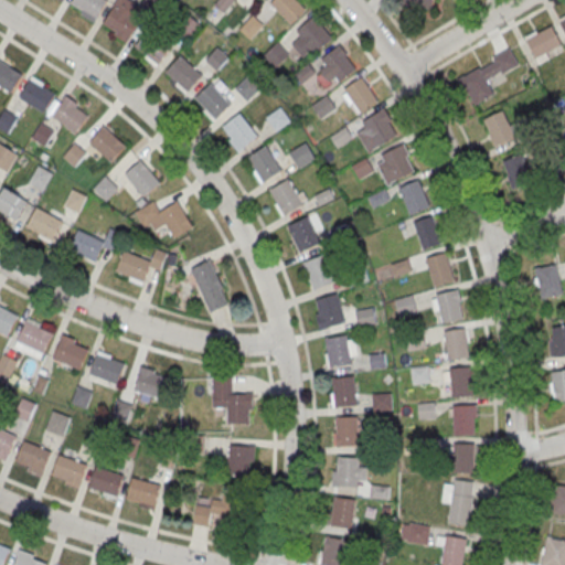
[(72,0),(107,0),(96,19),(71,3),(72,0)]
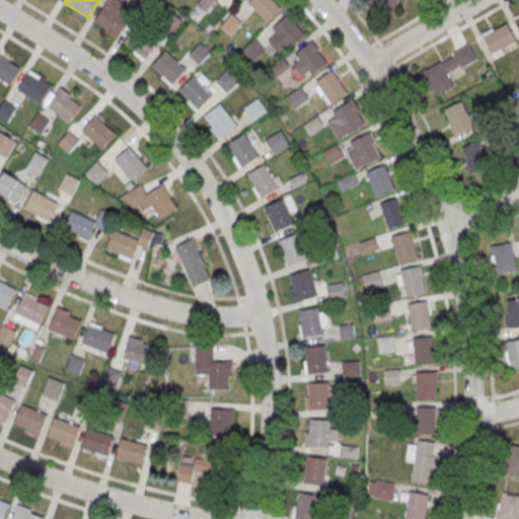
[(133,0),(150,0),(143,12),(130,5),(133,0)]
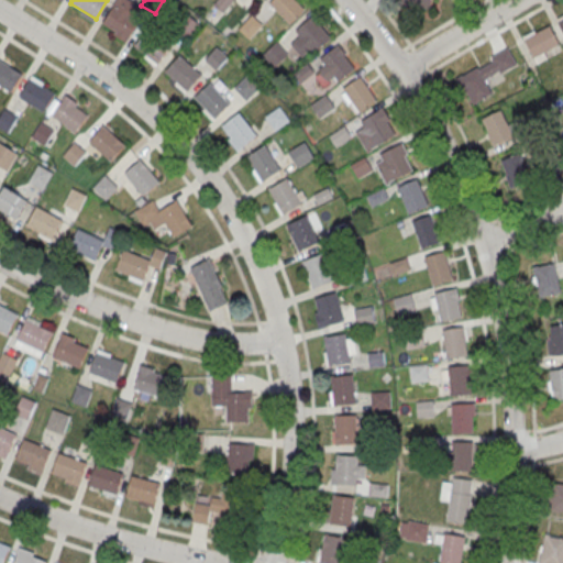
[(274,0),(294,0),(305,10),(290,25),(269,4),(274,0)]
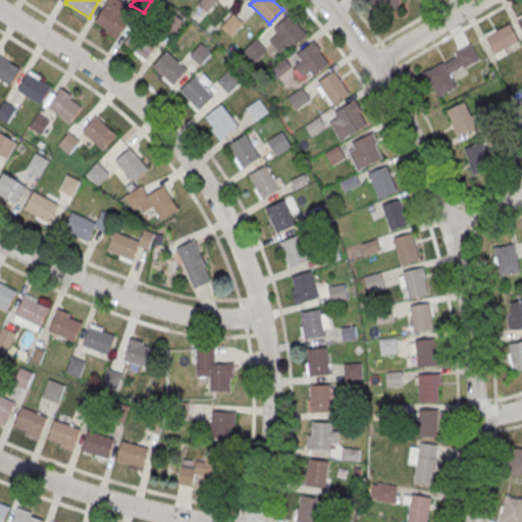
[(105,6),(128,20),(119,38),(95,23),(105,6)]
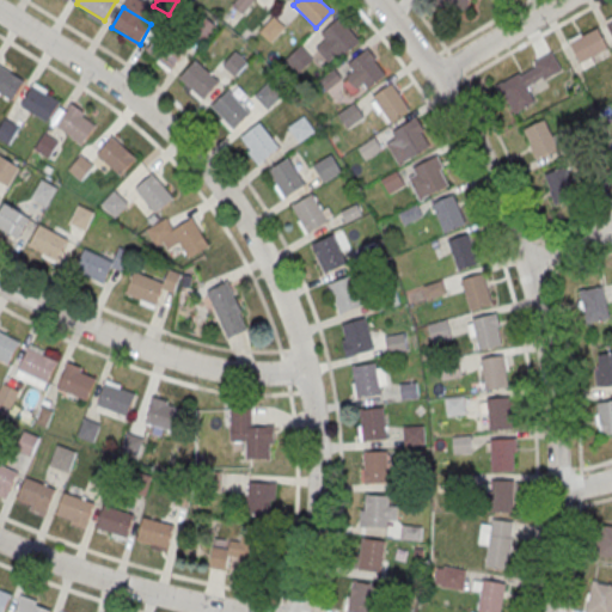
[(338,18),(360,42),(343,57),(322,34),(338,18)]
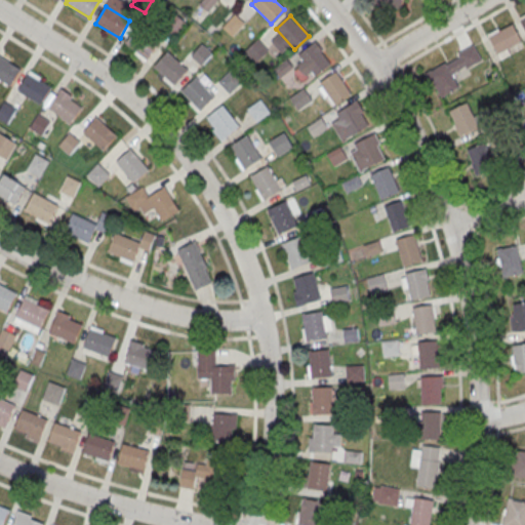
[(489,38),(513,25),(522,42),(498,54),(489,38)]
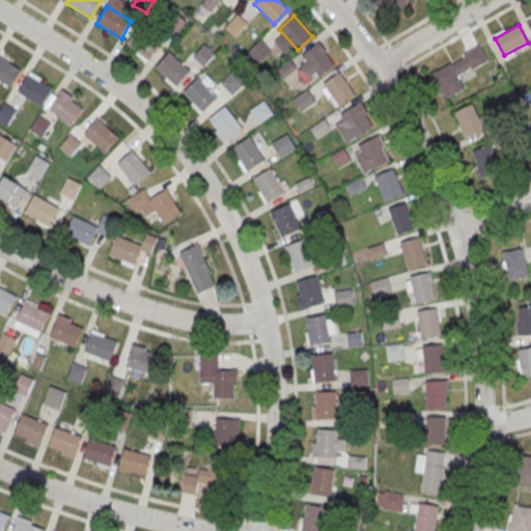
[(139,29),(161,46),(149,61),(127,45),(139,29)]
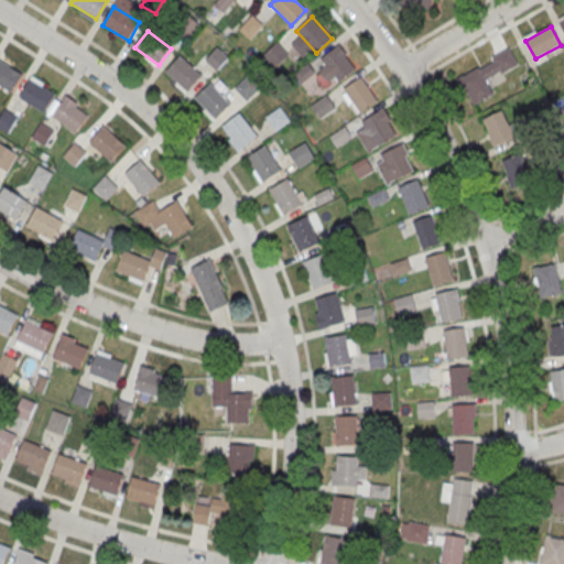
[(338,46),(356,71),(339,83),(322,60),(338,46)]
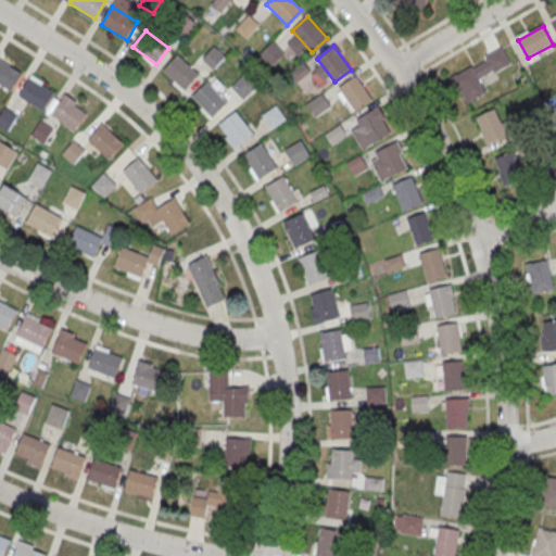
[(215,68),(224,57),(214,49),(204,60),(215,68)]
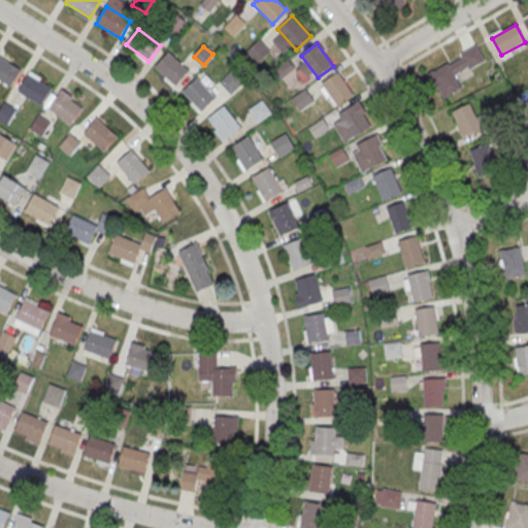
[(428,69),(439,99),(462,90),(456,73),(485,62),(480,48),(428,69)]
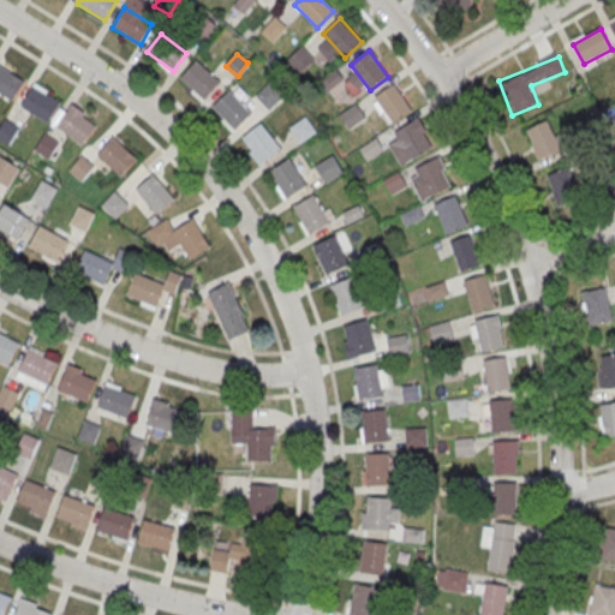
[(196,61),(220,83),(204,100),(180,78),(196,61)]
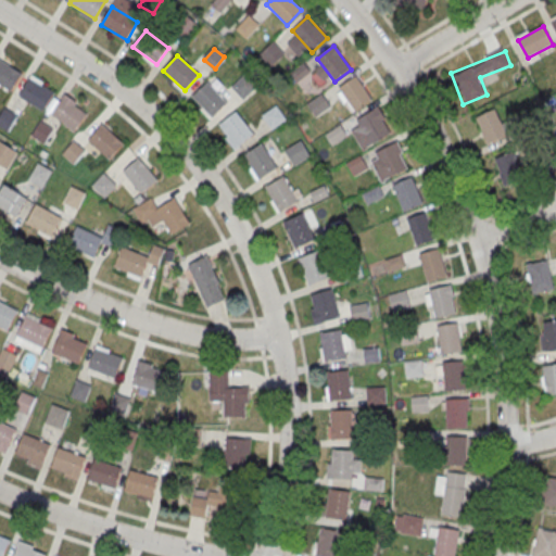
[(0,61),(22,75),(11,92),(0,85),(0,61)]
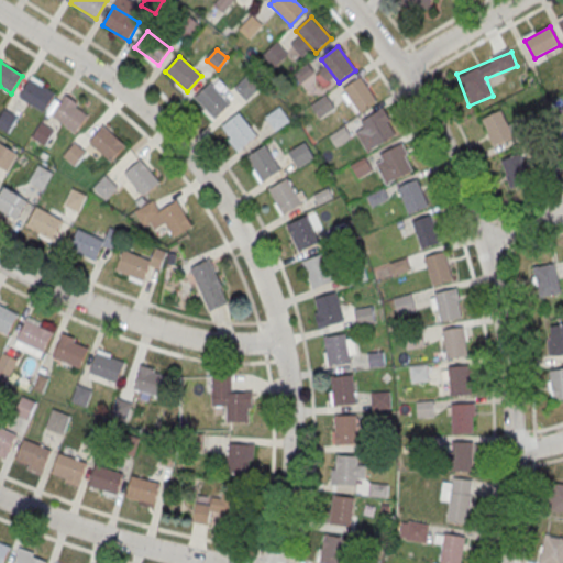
[(261,90),(250,76),(235,87),(246,101),(261,90)]
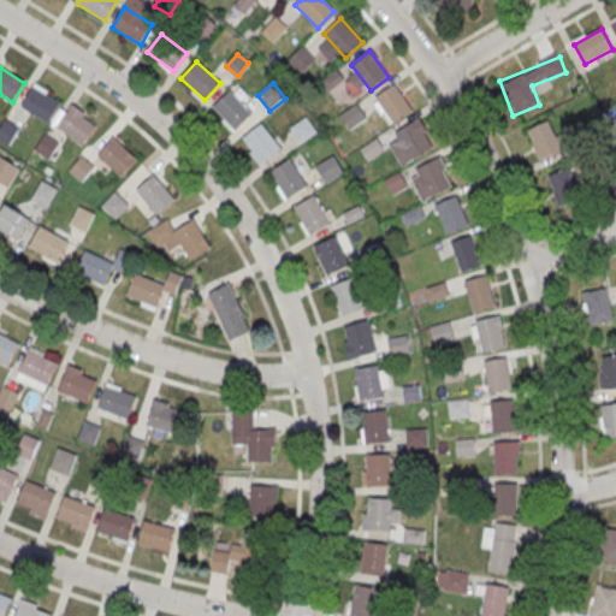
[(395,84),(412,112),(392,124),(375,96),(395,84)]
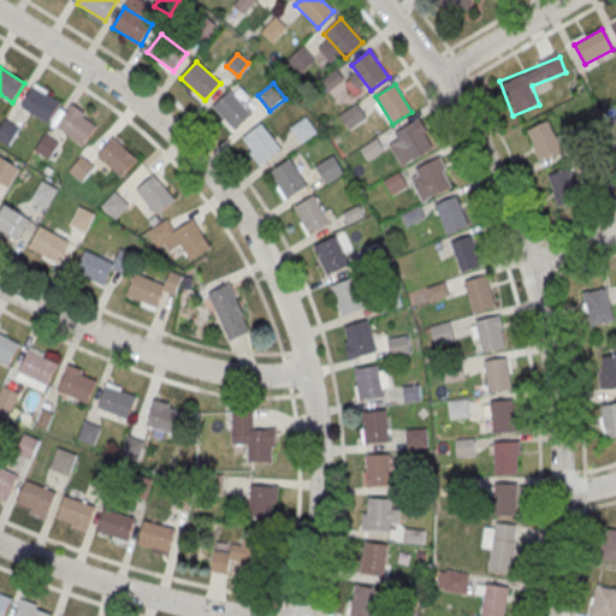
[(33,88),(60,104),(48,124),(21,107),(33,88)]
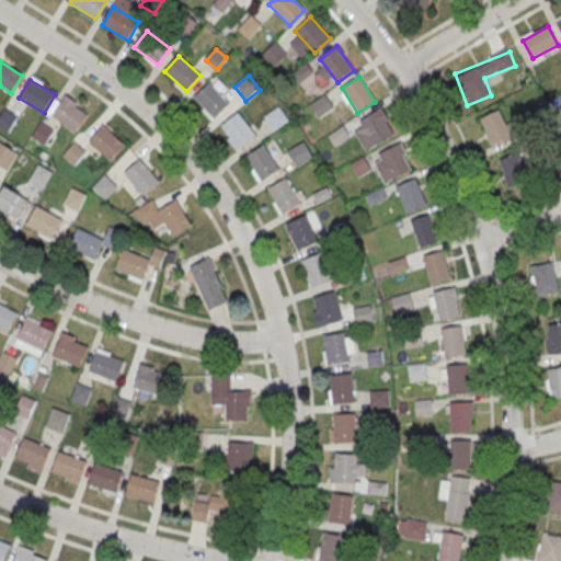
[(209,82),(229,104),(214,118),(194,96),(209,82)]
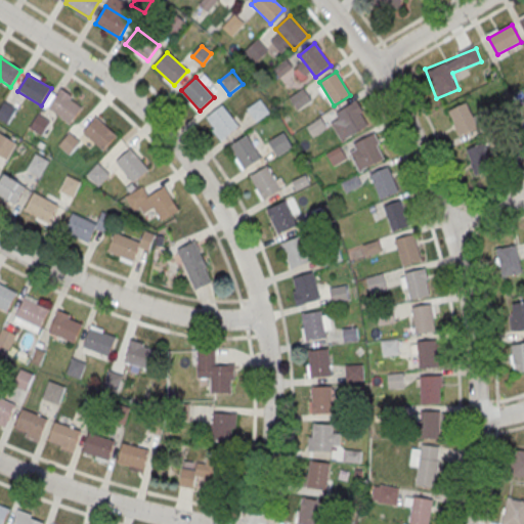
[(59,93),(82,108),(71,125),(48,108),(59,93)]
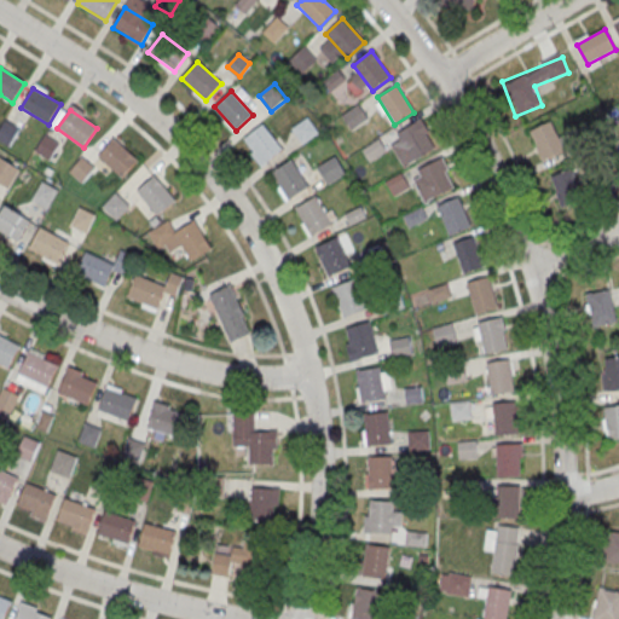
[(346,113),(350,126),(364,122),(362,110),(346,113)]
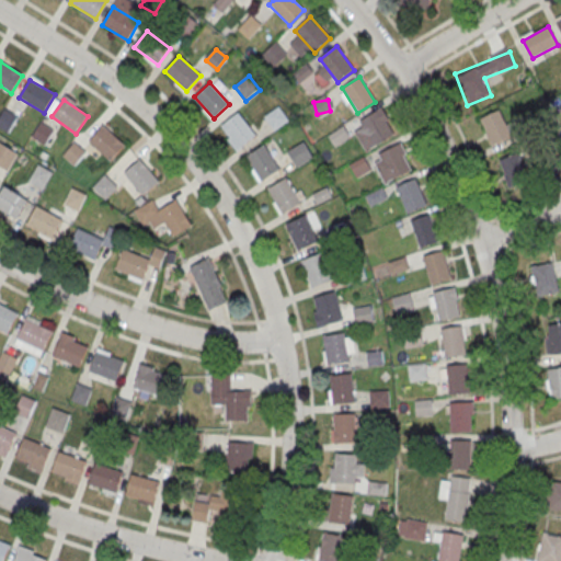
[(264,117),(275,130),(289,119),(278,106),(264,117)]
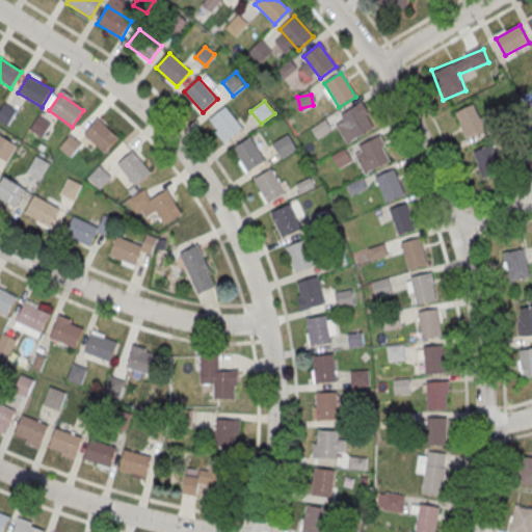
[(0,107),(3,103),(18,111),(7,127),(0,122),(0,107)]
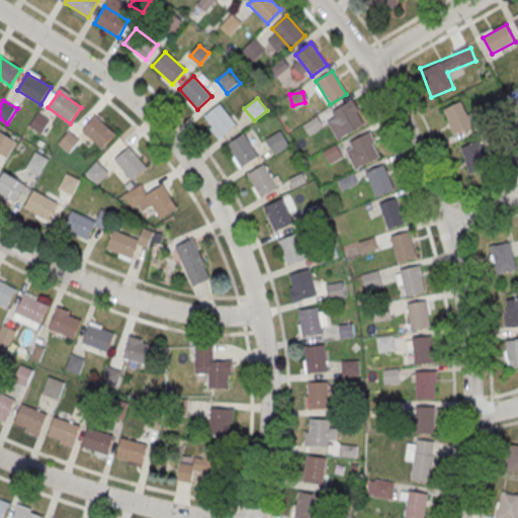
[(352,100),(359,111),(356,113),(363,124),(338,141),(327,122),(336,117),(333,112),(352,100)]
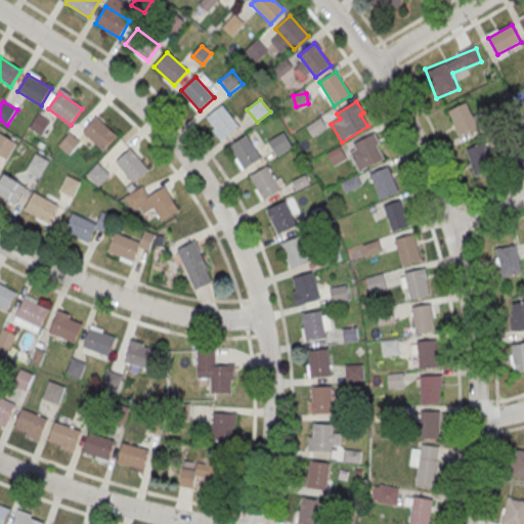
[(480,132),(470,102),(448,110),(459,139),(480,132)]
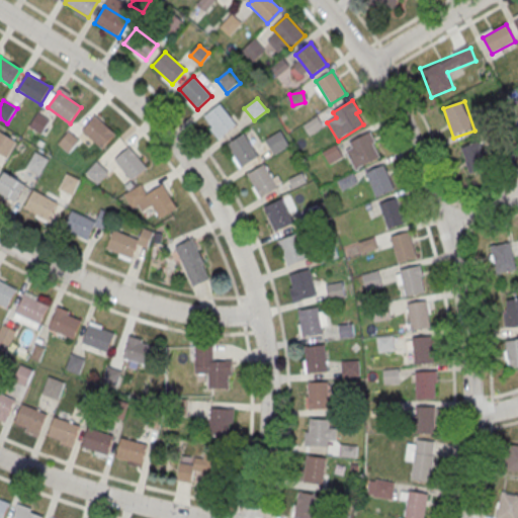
[(220,104),(236,125),(221,138),(204,116),(220,104)]
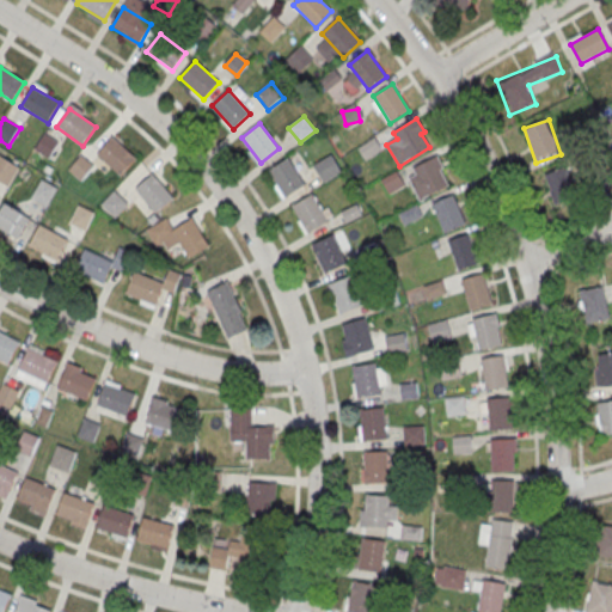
[(111,138),(135,158),(121,176),(96,154),(111,138)]
